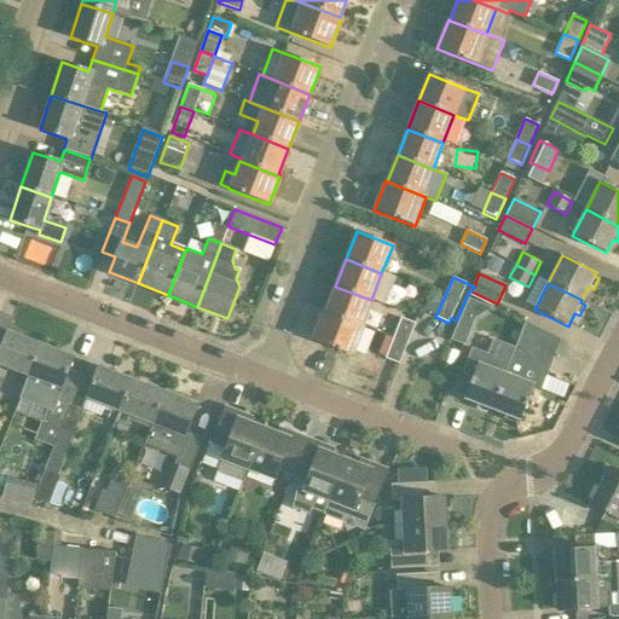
[(335,287),(325,311),(362,325),(371,300),(335,287)]
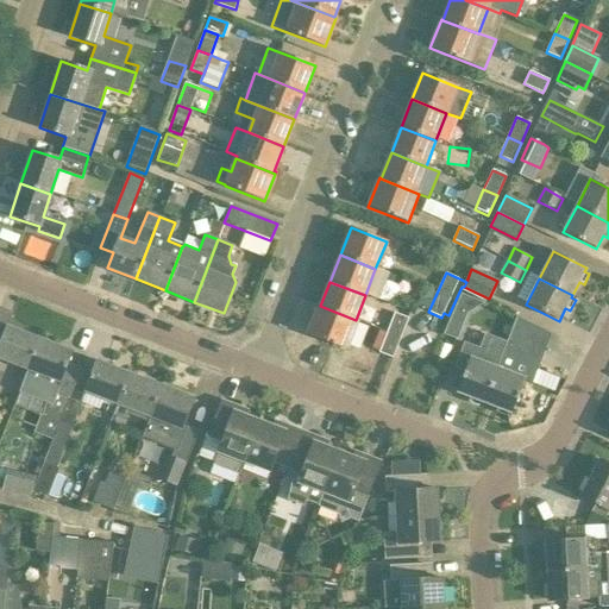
[(460,294),(443,334),(457,340),(466,314),(484,303),(460,294)]
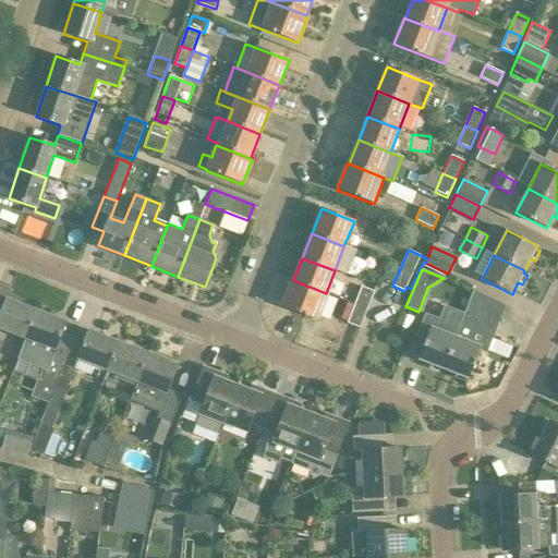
[(327,293),(326,293),(293,280),(291,280),(281,306),(316,320),(327,293)]
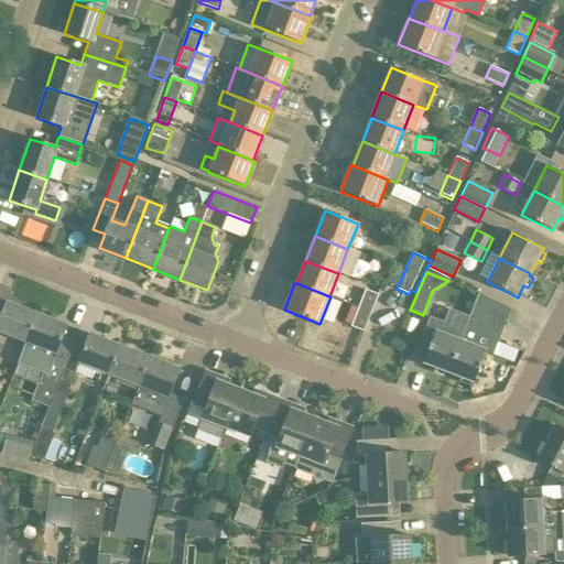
[(366,290),(358,308),(370,313),(378,294),(366,290)]
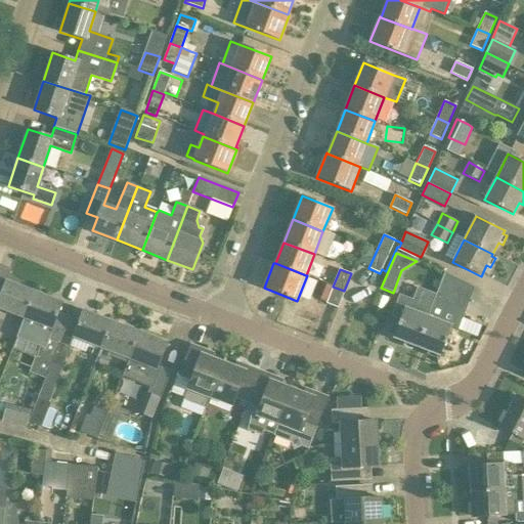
[(415,346),(428,351),(426,355),(436,358),(437,354),(440,355),(451,326),(441,322),(446,311),(463,317),(474,288),(444,272),(439,287),(432,303),(427,316),(415,346)]
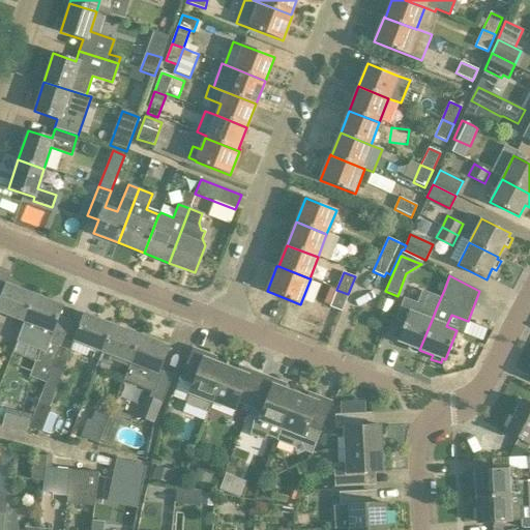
[(0,298),(0,342),(2,336),(17,342),(22,328),(0,319),(2,314),(24,322),(33,295),(5,285),(0,298)]
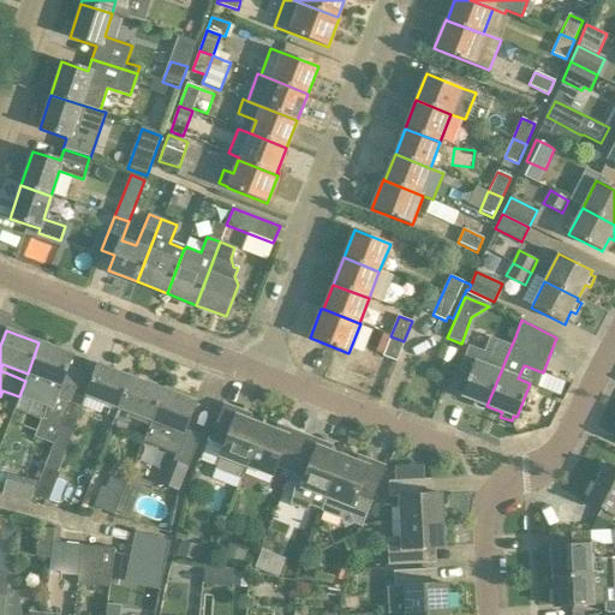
[(396,362),(404,341),(390,336),(383,356),(396,362)]
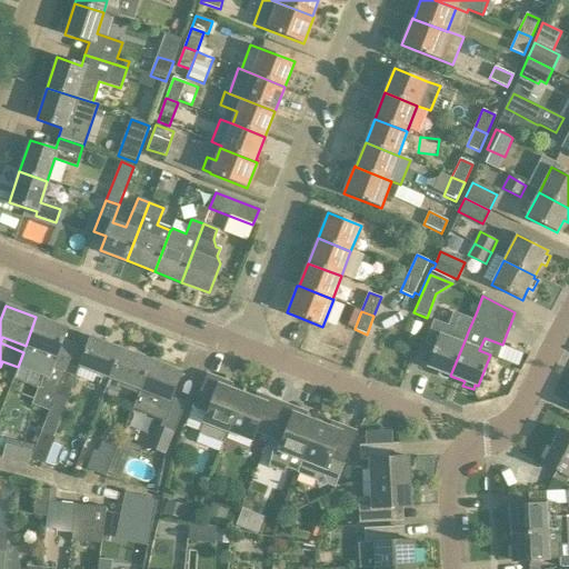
[(26,346),(56,357),(52,366),(47,363),(31,405),(48,411),(55,393),(75,343),(63,339),(67,329),(36,317),(26,346)]
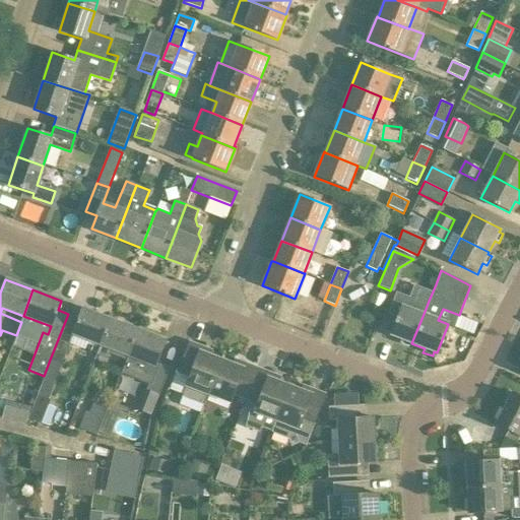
[(408,346),(410,342),(411,343),(424,314),(400,305),(389,334),(401,339),(399,343),(408,346)]
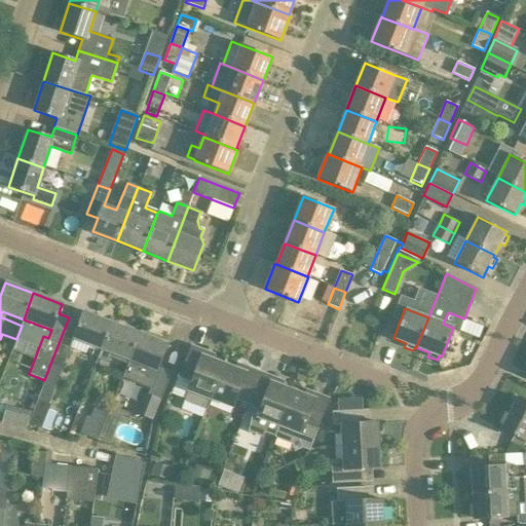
[(69,317),(50,364),(63,369),(70,348),(85,353),(89,344),(101,349),(111,323),(82,312),(79,322),(69,317)]
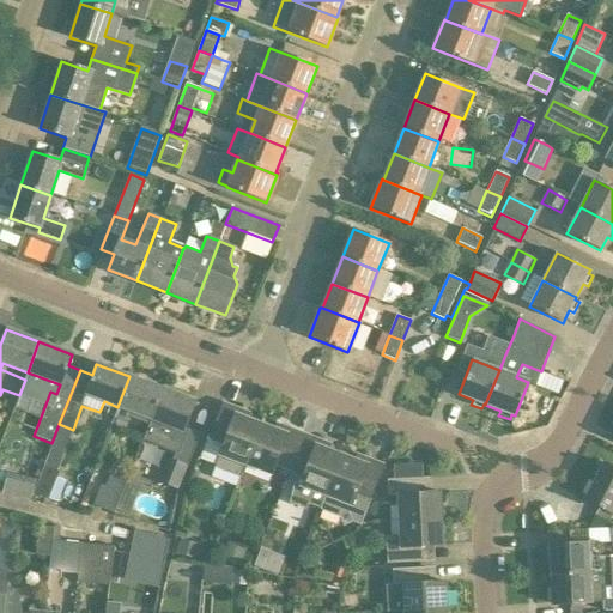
[(117,407),(119,407),(114,418),(126,423),(128,417),(149,424),(162,389),(129,376),(117,407)]
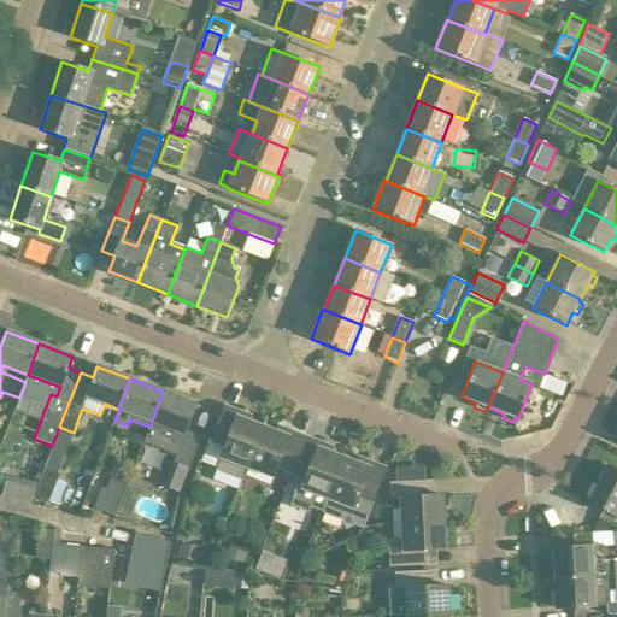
[(197,404),(163,392),(150,427),(147,433),(169,441),(165,452),(181,458),(189,436),(184,435),(197,404)]
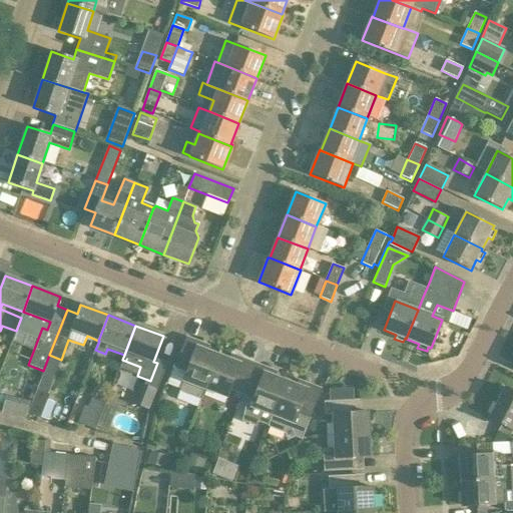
[(217,355),(207,351),(209,345),(186,336),(173,369),(185,373),(178,391),(200,400),(204,389),(217,355)]
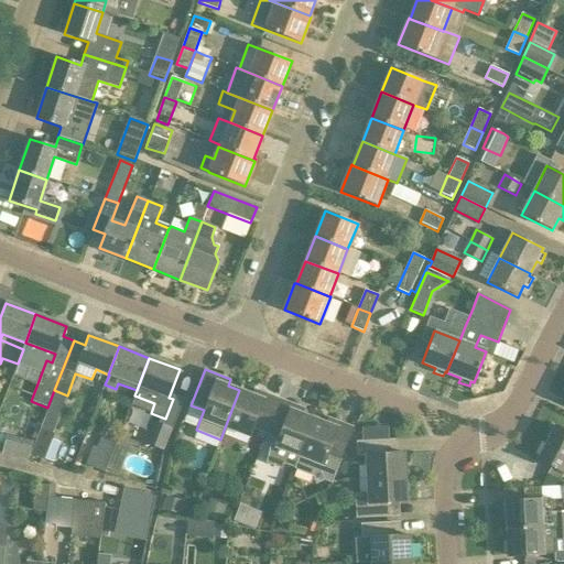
[(249,436),(252,429),(264,433),(278,398),(253,389),(251,394),(239,390),(225,427),(249,436)]
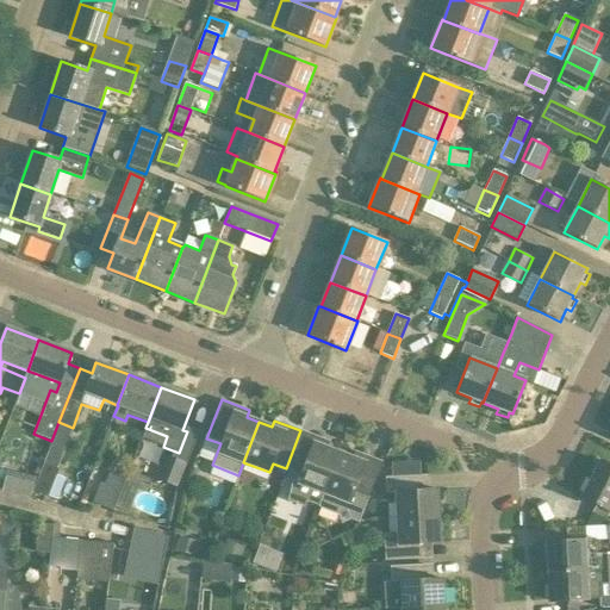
[(337,453),(327,448),(329,442),(300,430),(286,468),(294,472),(288,500),(304,506),(306,500),(317,505),(337,453)]
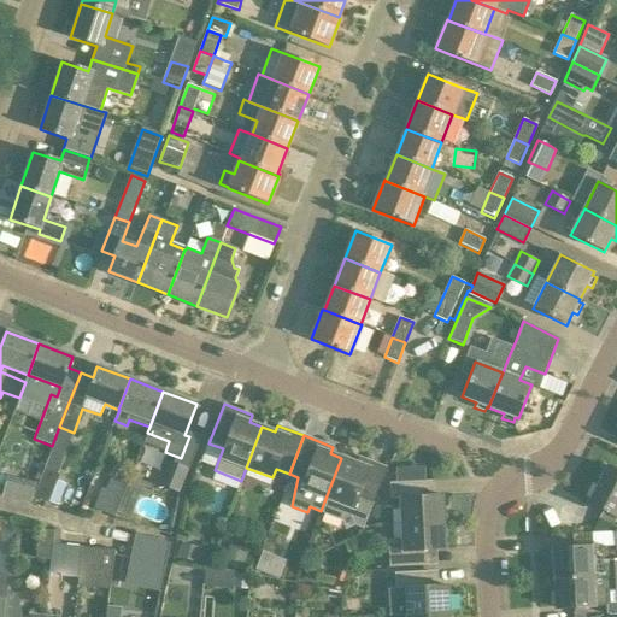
[(358,457),(354,463),(341,458),(321,511),(323,511),(322,513),(363,529),(387,466),(358,457)]
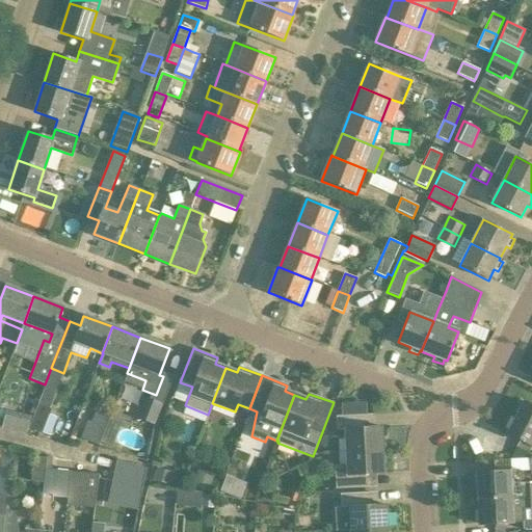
[(136,418),(155,425),(163,404),(144,396),(136,418)]
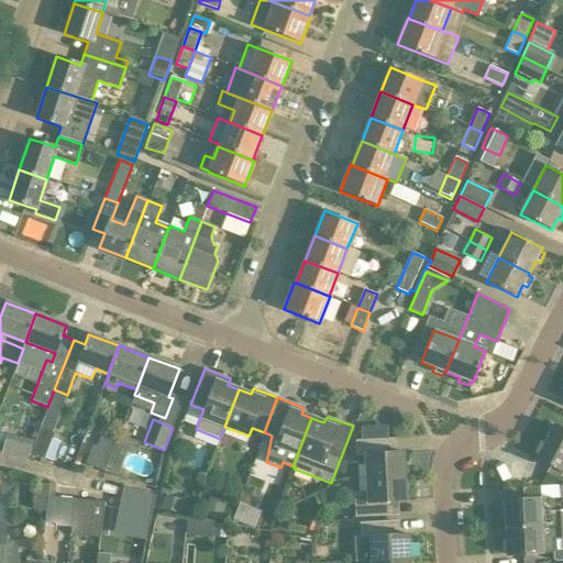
[(562,430),(554,426),(537,459),(562,472),(562,470),(562,430)]
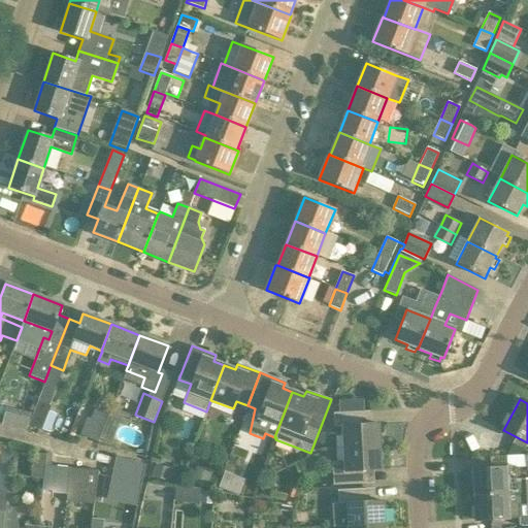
[(48,405),(38,401),(29,425),(41,430),(51,406),(48,405)]
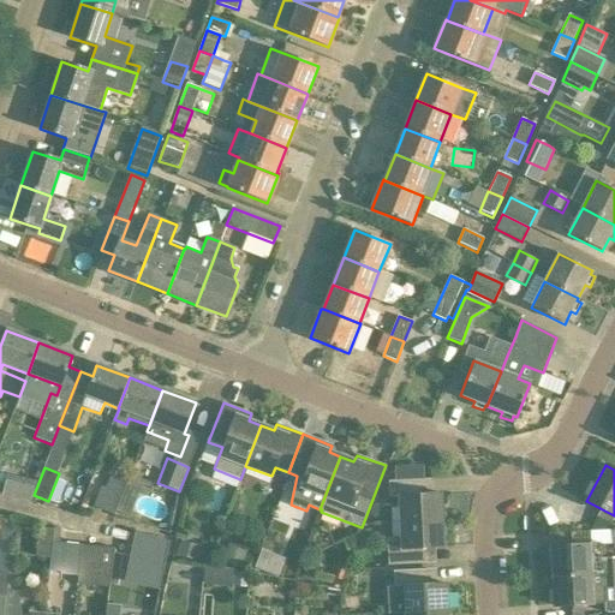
[(101,488),(94,507),(114,515),(126,482),(111,476),(105,489),(101,488)]
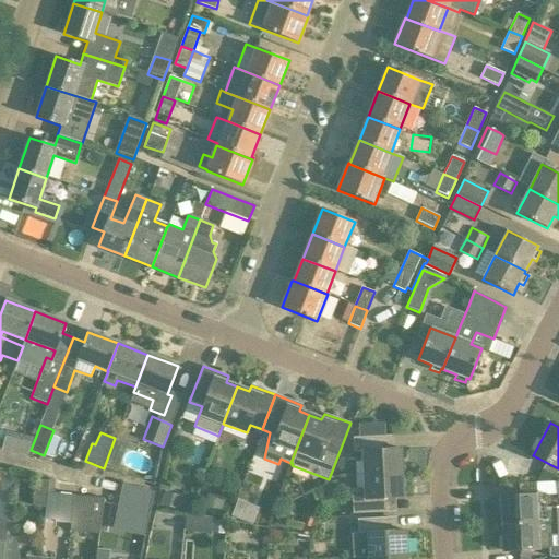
[(30,453),(32,440),(6,436),(3,450),(30,453)]
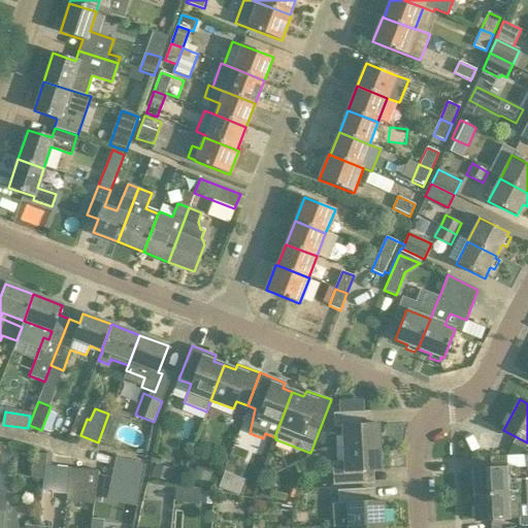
[(334,426),(342,426),(343,448),(380,447),(377,424),(371,424),(370,411),(334,414),(334,426)]
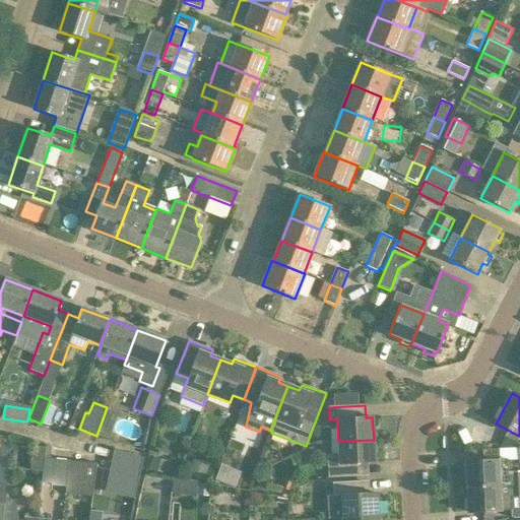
[(368,475),(368,463),(375,463),(374,440),(338,441),(339,455),(327,455),(329,477),(368,475)]
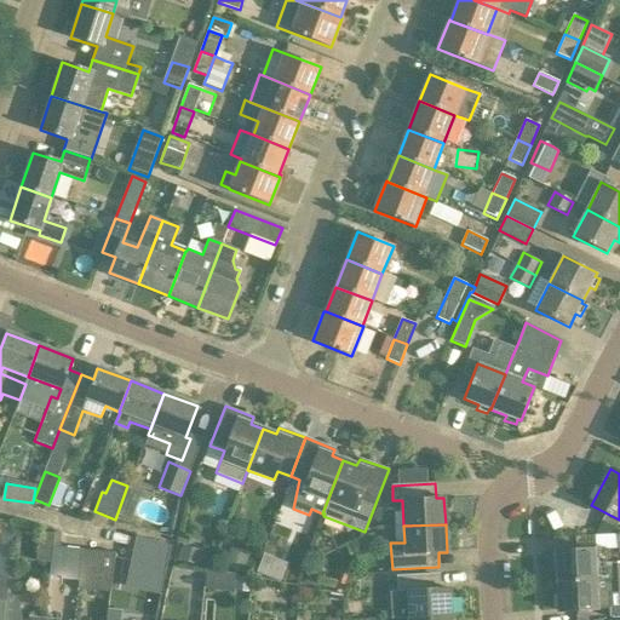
[(79,573),(81,550),(53,546),(51,562),(50,575),(62,577),(61,579),(78,581),(79,573)]
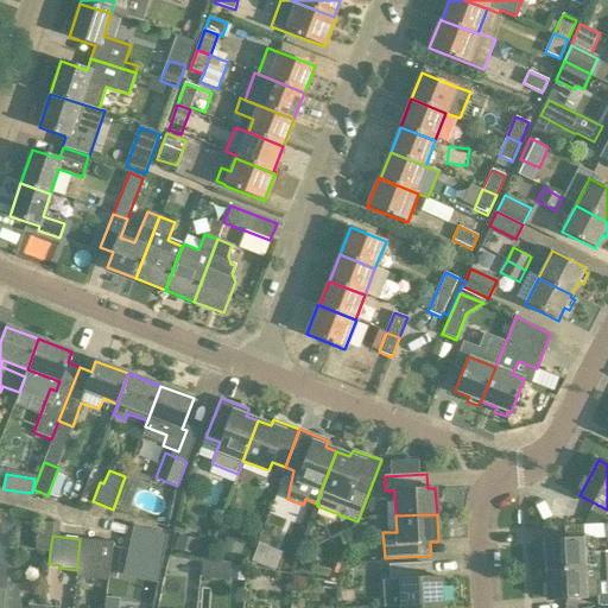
[(595,538),(583,539),(544,542),(545,569),(584,568),(583,553),(596,553),(595,538)]
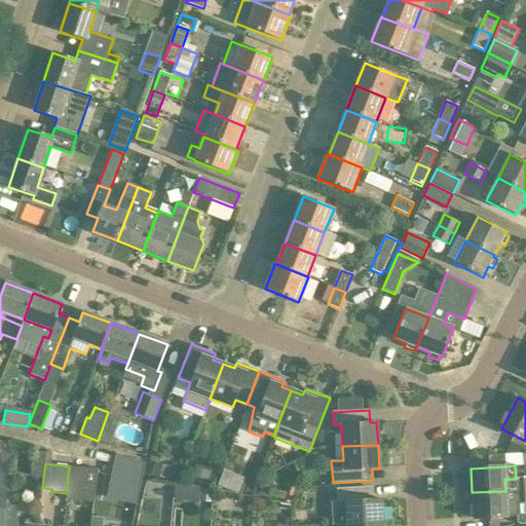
[(87,468),(69,466),(67,486),(95,488),(97,477),(97,470),(87,468)]
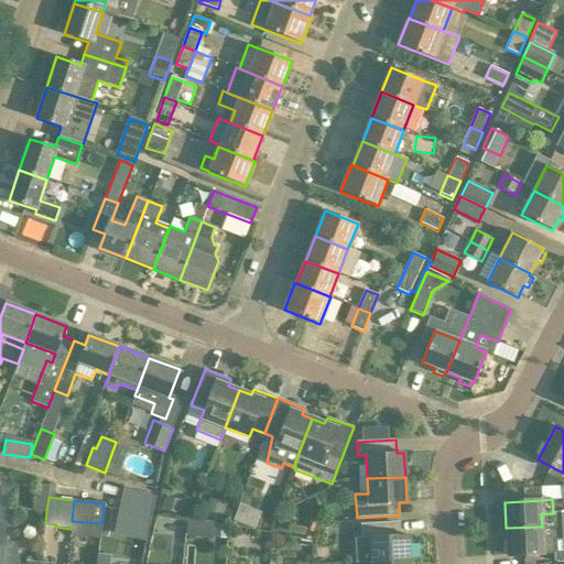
[(221,535),(223,521),(188,519),(187,533),(221,535)]
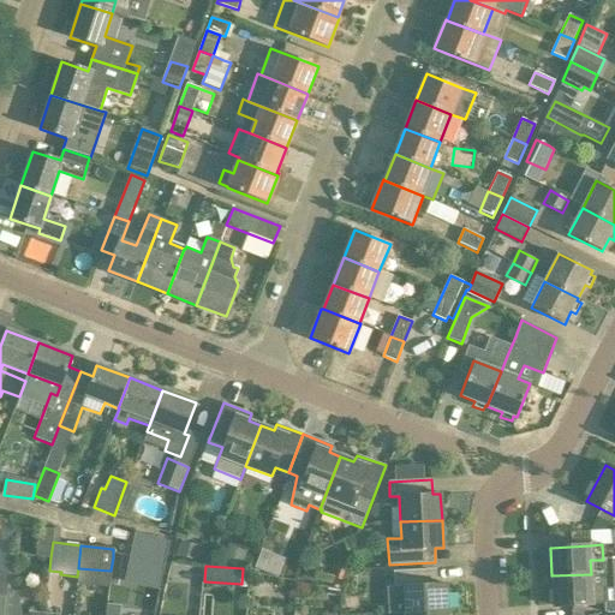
[(390,614),(405,614),(447,611),(445,584),(437,584),(436,569),(393,572),(394,586),(389,586),(390,614)]
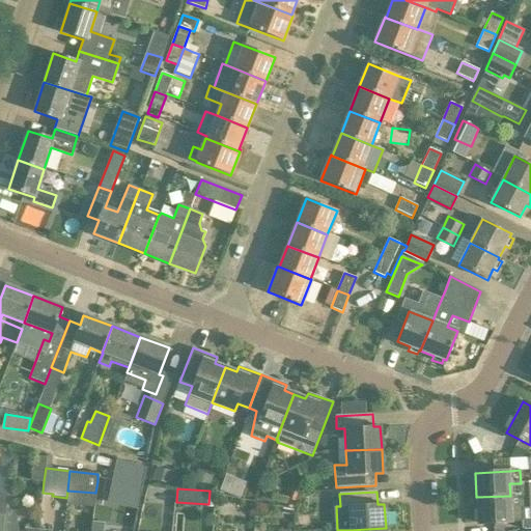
[(530,495),(520,495),(510,496),(476,497),(477,524),(511,523),(511,521),(522,521),(522,508),(530,507),(530,495)]
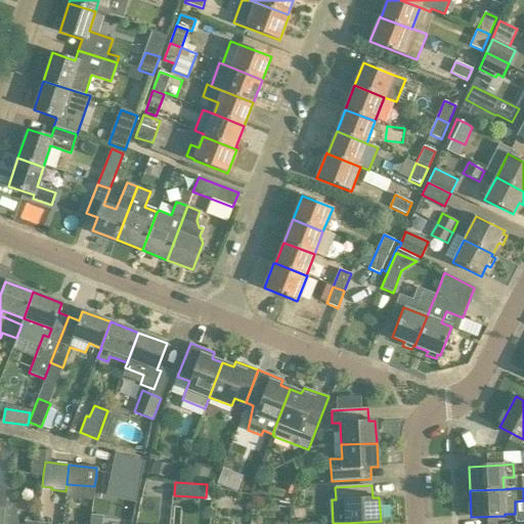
[(15,523),(17,504),(5,503),(2,523),(15,523)]
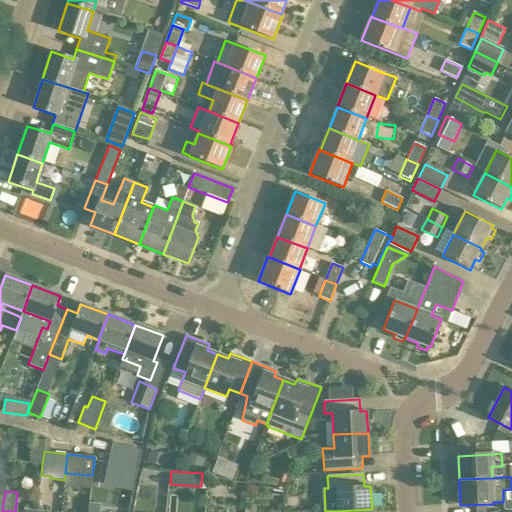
[(88,511),(100,511),(102,497),(90,496),(88,511)]
